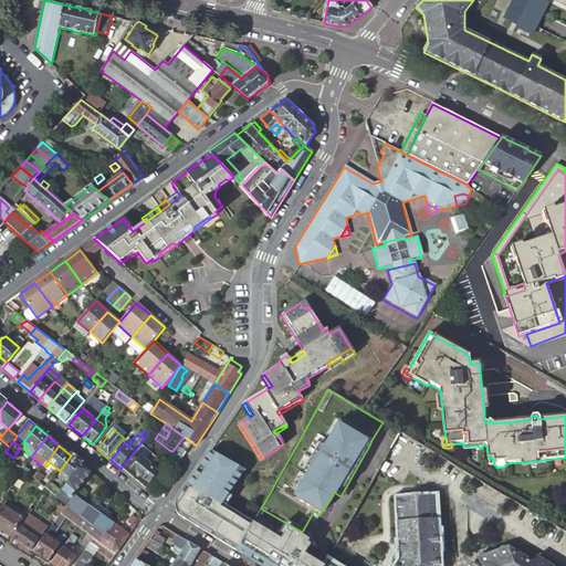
[(148,453),(142,448),(127,465),(137,473),(149,483),(158,473),(149,465),(150,464),(146,461),(145,462),(143,460),(148,453)]
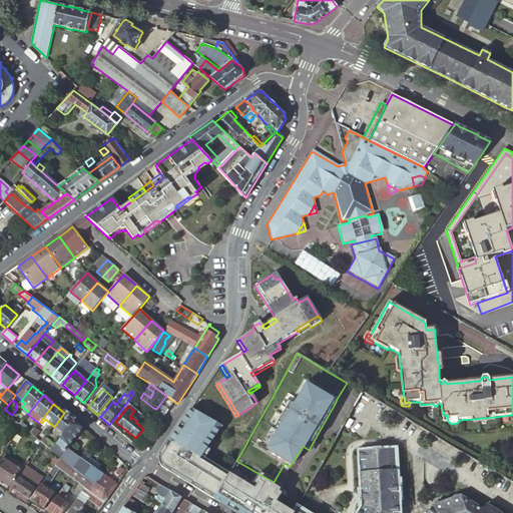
[(157,427),(165,416),(162,413),(156,409),(153,408),(146,419),(157,427)]
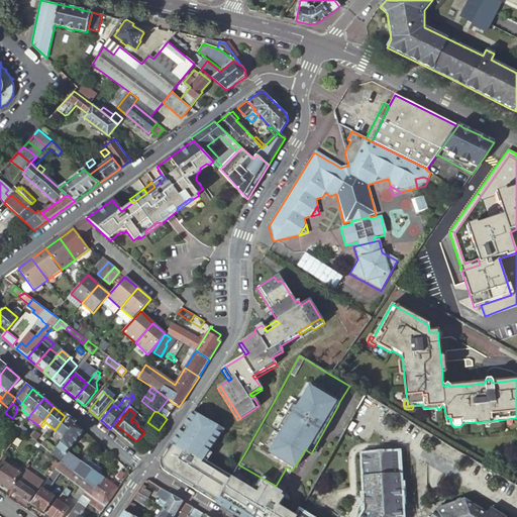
[(216,504),(231,478),(209,463),(208,466),(204,463),(201,461),(208,451),(223,429),(192,412),(186,421),(187,422),(178,436),(176,435),(170,444),(173,446),(170,451),(167,449),(161,457),(160,460),(160,463),(160,466),(162,469),(165,473),(216,504)]
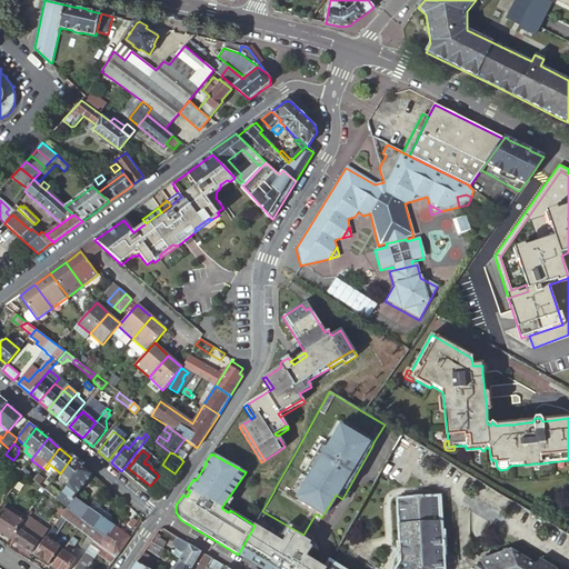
[(82,468),(71,458),(60,473),(71,482),(82,468)]
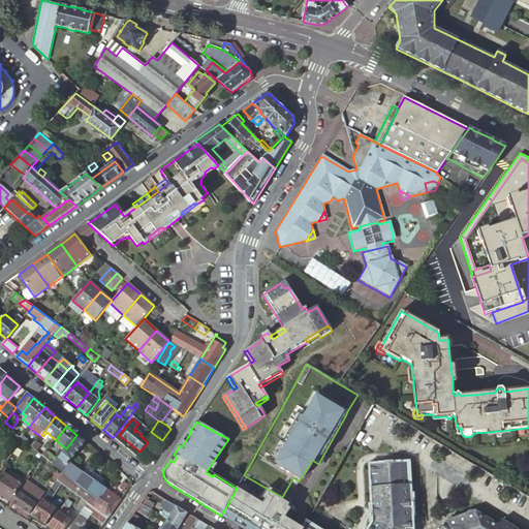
[(54,465),(64,474),(69,468),(67,466),(69,464),(85,442),(76,435),(66,448),(58,460),(54,465)]
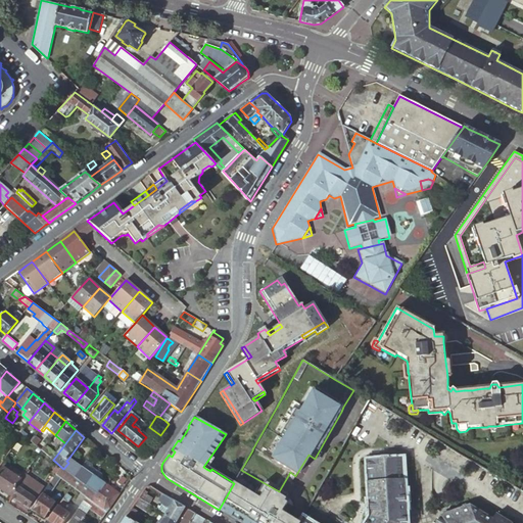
[(26,437),(32,442),(36,437),(30,432),(26,437)]
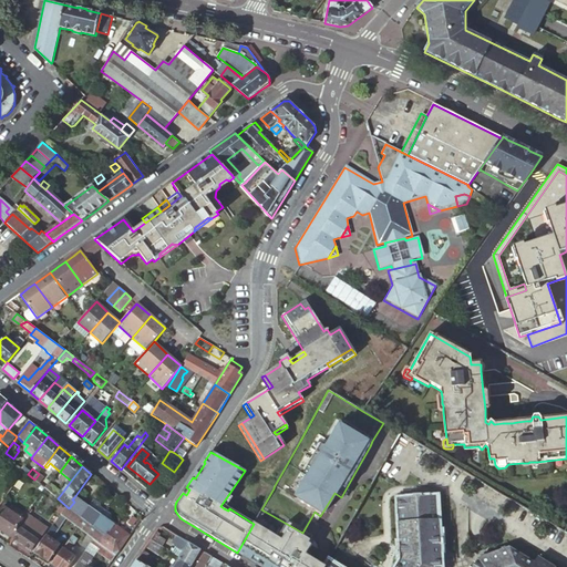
[(34,480),(47,490),(50,484),(39,474),(34,480)]
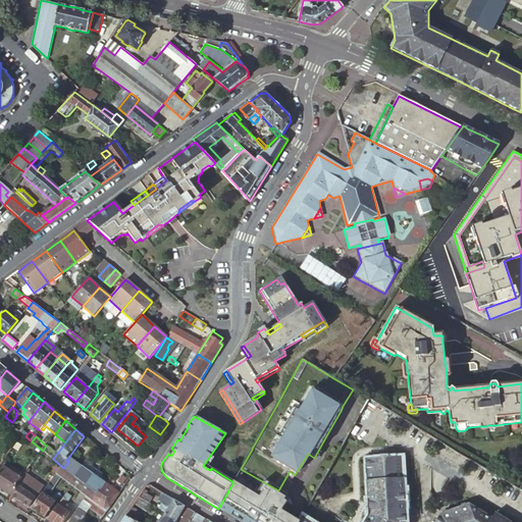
[(46,446),(43,451),(53,459),(57,454),(46,446)]
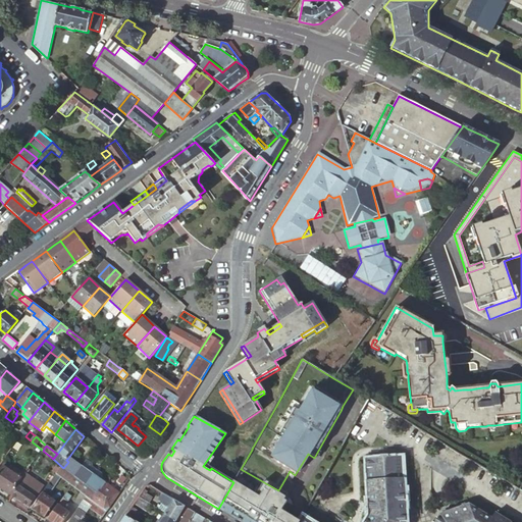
[(213,458),(210,456),(203,466),(206,468),(213,458)]
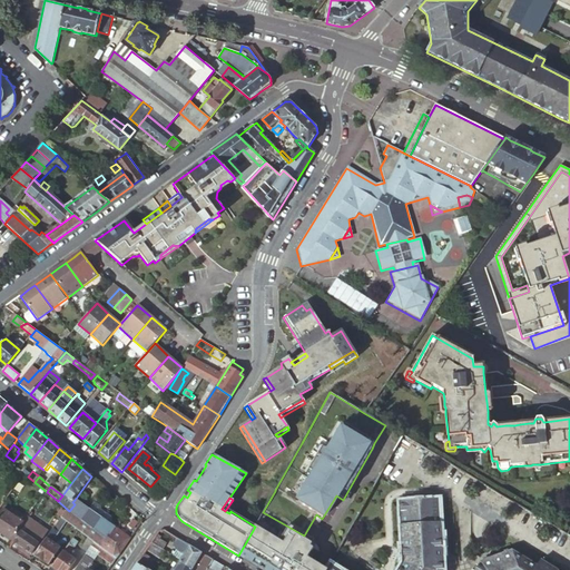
[(327,569),(326,569),(442,569),(441,546),(439,499),(400,501),(402,548),(403,558),(403,563),(399,569),(337,569),(330,564),(327,569)]
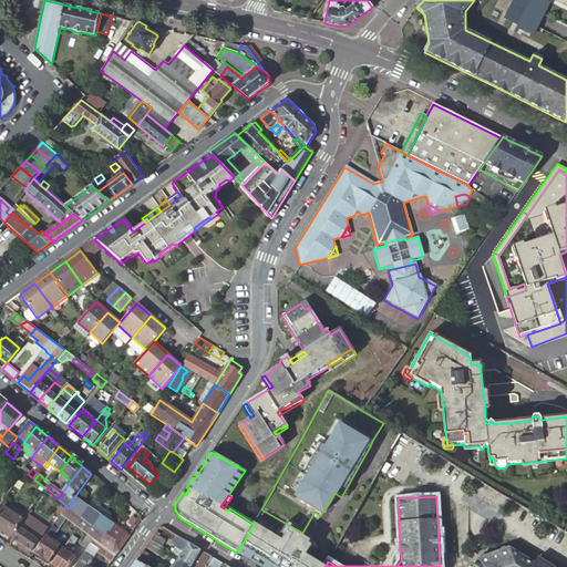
[(74,502),(69,508),(62,516),(66,519),(75,526),(89,507),(76,498),(74,502)]
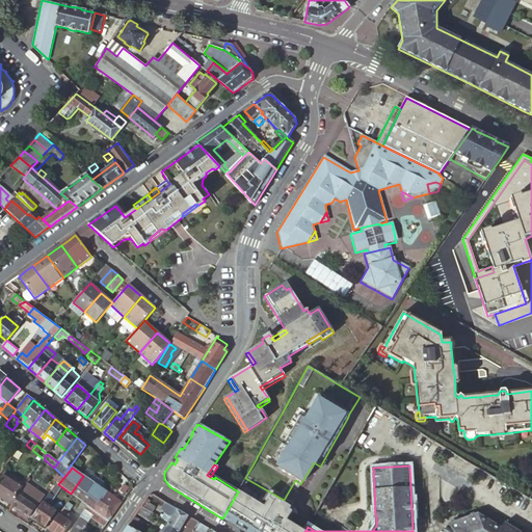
[(0,481),(0,497),(11,505),(11,504),(22,488),(4,476),(0,481)]
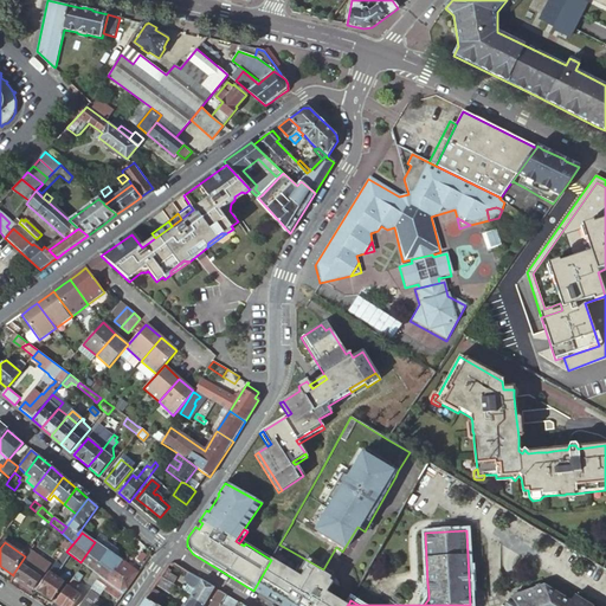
[(94,572),(108,552),(95,542),(81,562),(85,565),(94,572)]
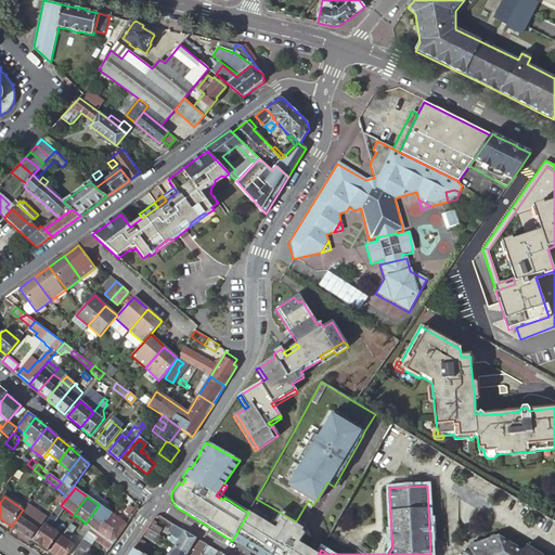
[(296,521),(256,499),(248,513),(232,541),(246,550),(255,554),(318,554),(319,554),(309,550),(299,544),(305,534),(301,533),(306,527),(296,521)]
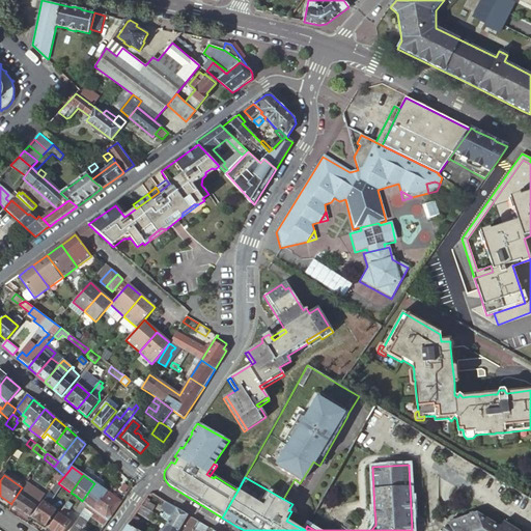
[(11,503),(11,504),(30,516),(45,496),(25,482),(22,487),(11,503)]
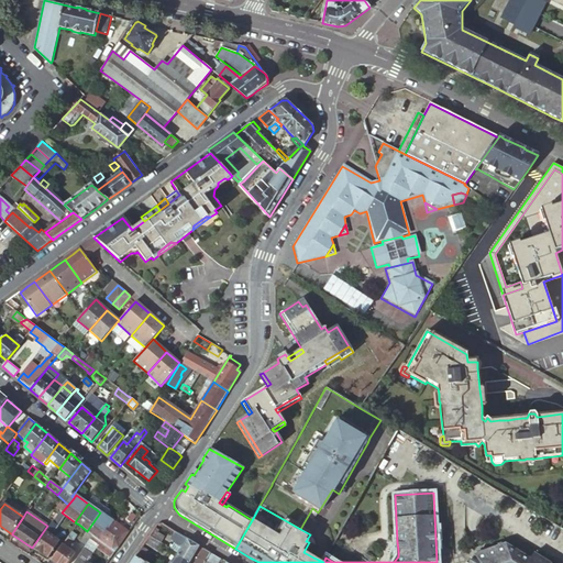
[(66,516),(62,512),(57,518),(62,521),(66,516)]
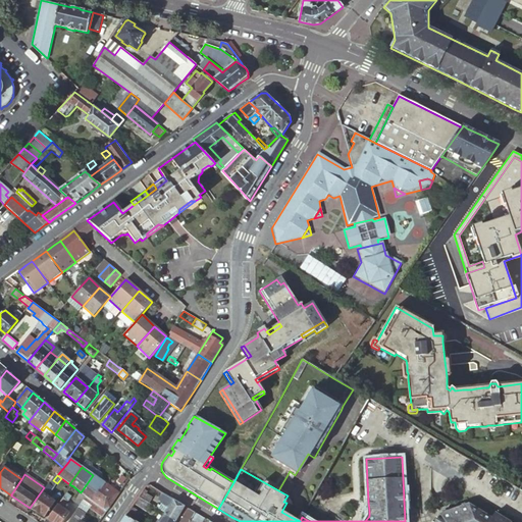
[(87,497),(93,502),(105,484),(93,475),(81,492),(87,497)]
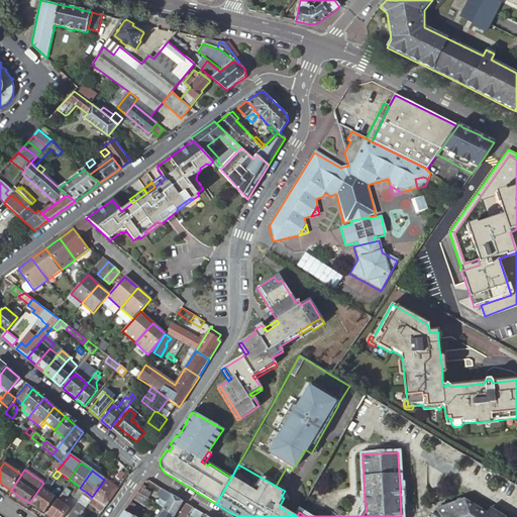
[(55,480),(52,478),(31,504),(44,513),(56,498),(48,493),(55,484),(53,482),(55,480)]
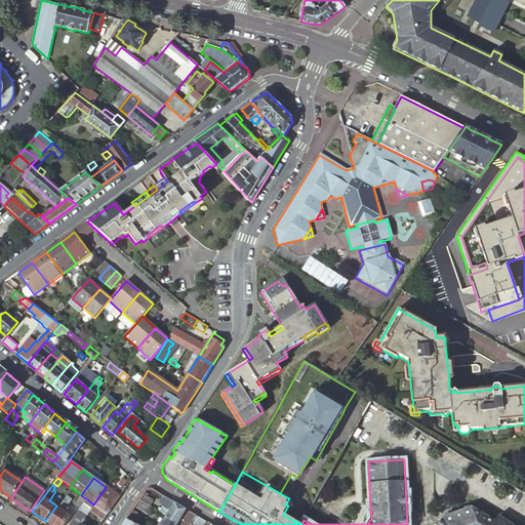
[(108,515),(120,497),(106,487),(93,505),(108,515)]
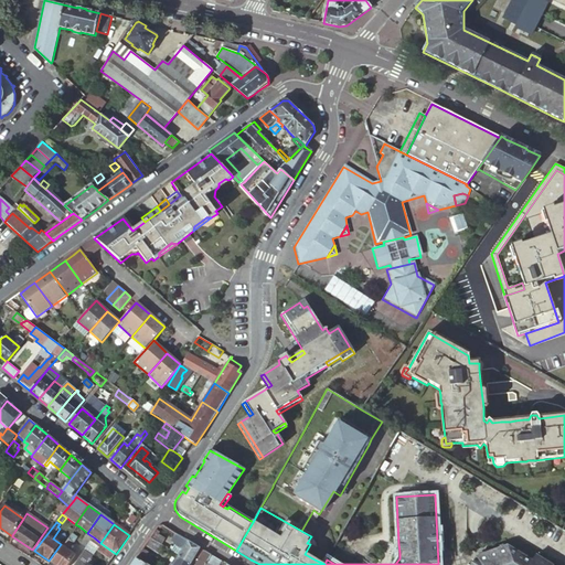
[(149,537),(157,542),(161,545),(164,539),(159,535),(160,533),(155,530),(149,537)]
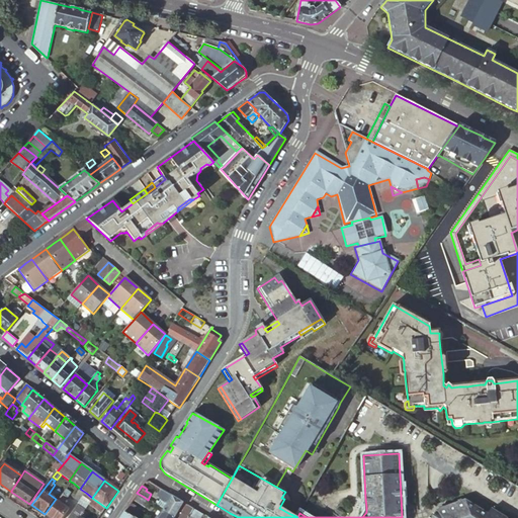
[(173,517),(176,515),(183,503),(161,490),(158,495),(159,501),(167,505),(164,509),(163,511),(173,517)]
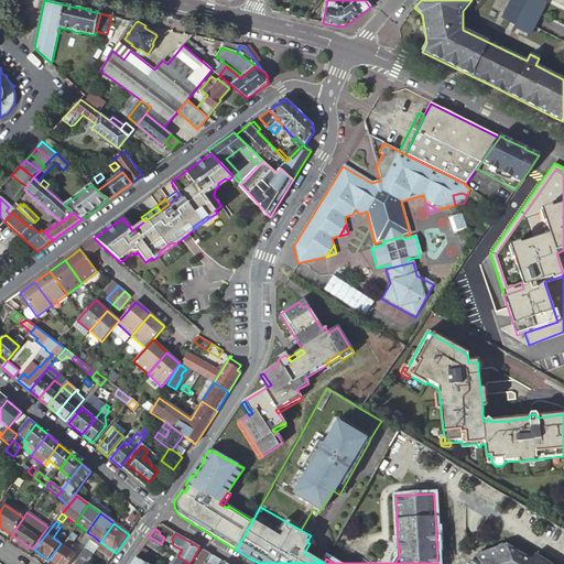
[(111,560),(116,553),(100,542),(94,537),(89,543),(111,560)]
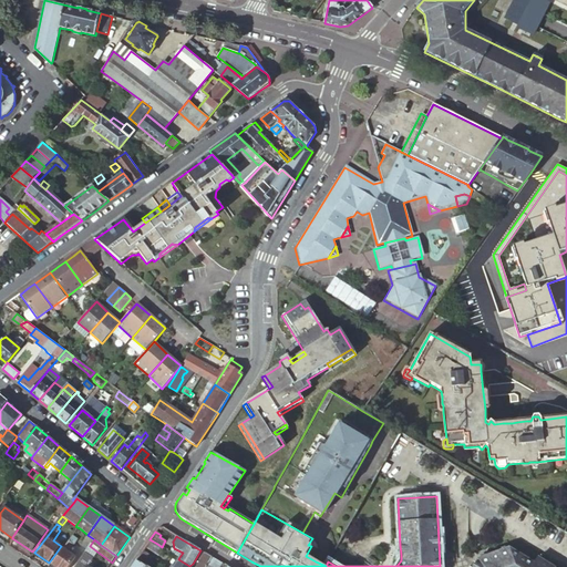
[(153,549),(157,544),(150,539),(146,545),(153,549)]
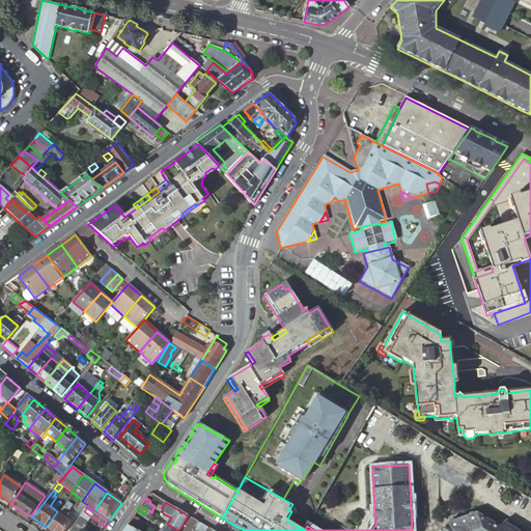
[(518,530),(503,522),(500,527),(477,512),(460,519),(447,524),(442,530),(518,530)]
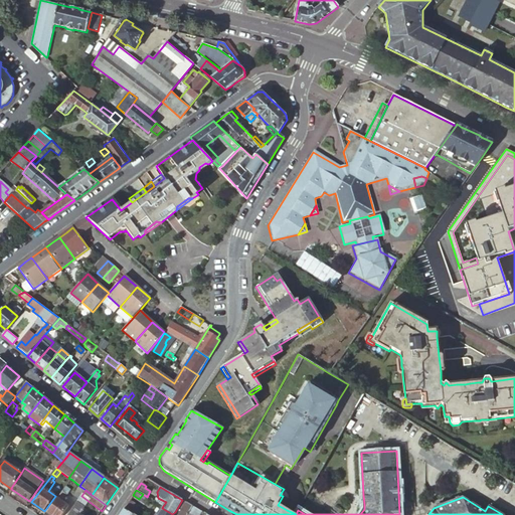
[(58,498),(48,513),(49,514),(65,514),(71,507),(58,498)]
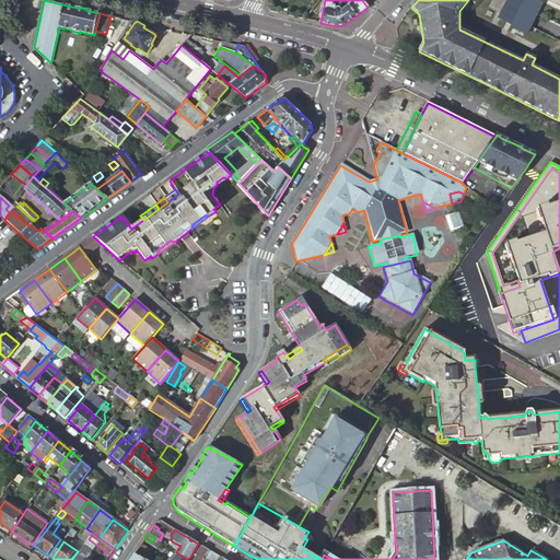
[(172,541),(170,546),(177,550),(181,546),(172,541)]
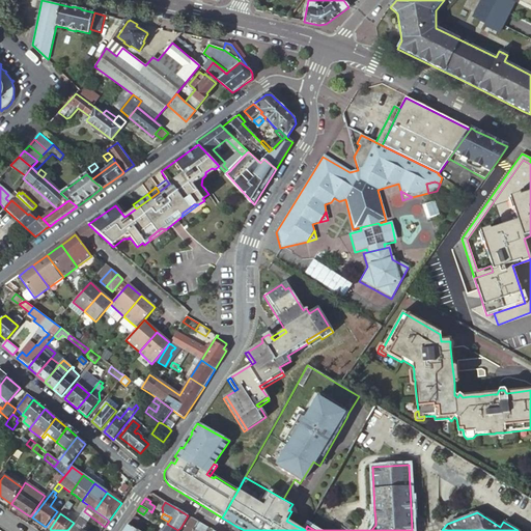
[(133,515),(128,524),(138,530),(144,530),(143,530),(147,525),(133,515)]
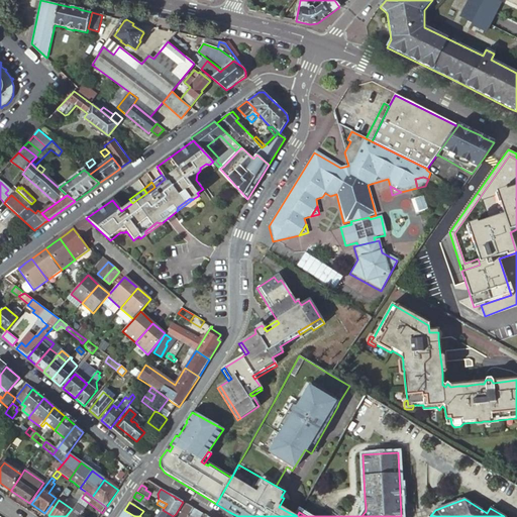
[(179,516),(186,504),(183,502),(176,514),(179,516)]
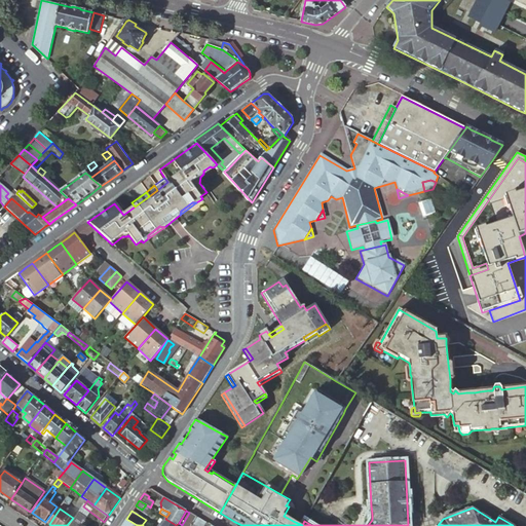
[(190,525),(196,517),(189,513),(182,525),(180,525),(190,525)]
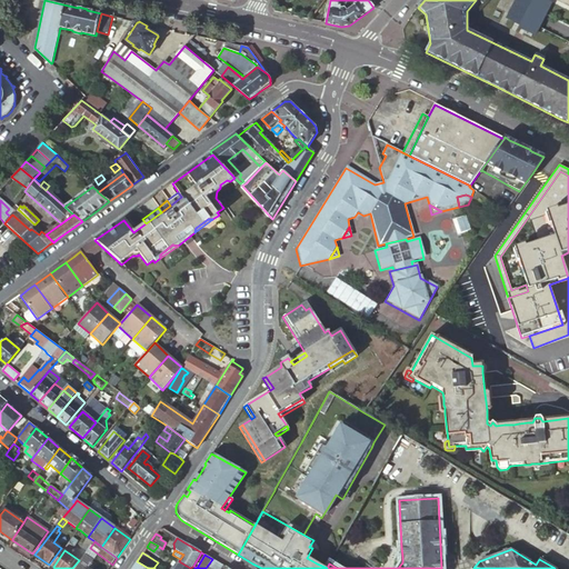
[(228,568),(212,559),(206,568),(228,568)]
